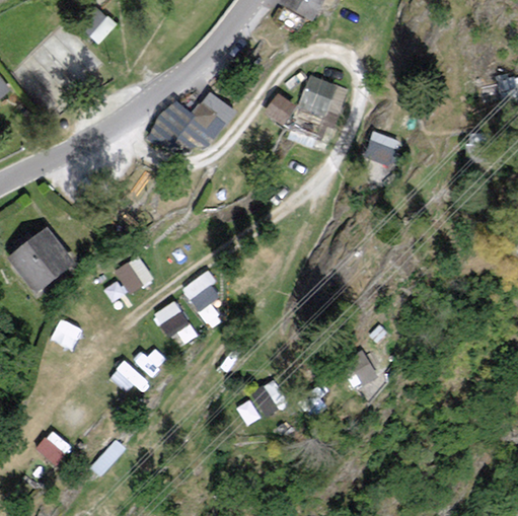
[(289,0),(287,4),(314,19),(324,0),(289,0)]
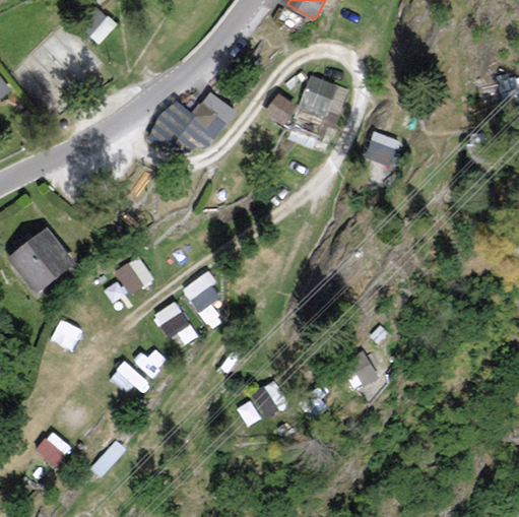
[(347,92),(314,80),(296,127),(323,137),(328,123),(335,126),(347,92)]
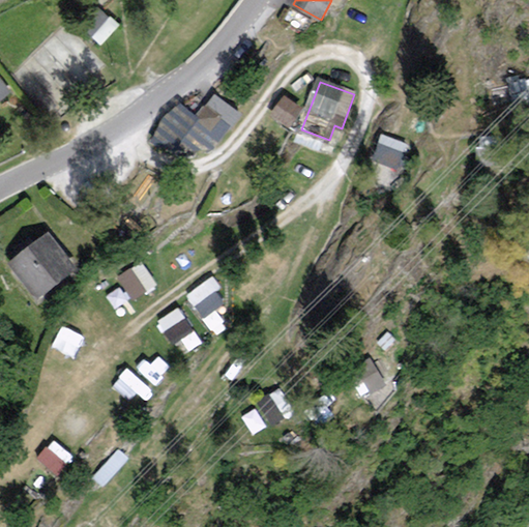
[(302,112),(285,100),(274,115),(292,126),(302,112)]
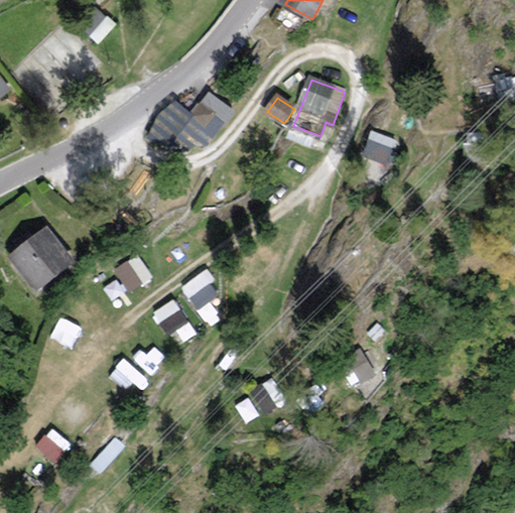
[(194,118),(177,105),(155,133),(179,152),(191,137),(204,147),(230,115),(219,106),(211,99),(194,118)]
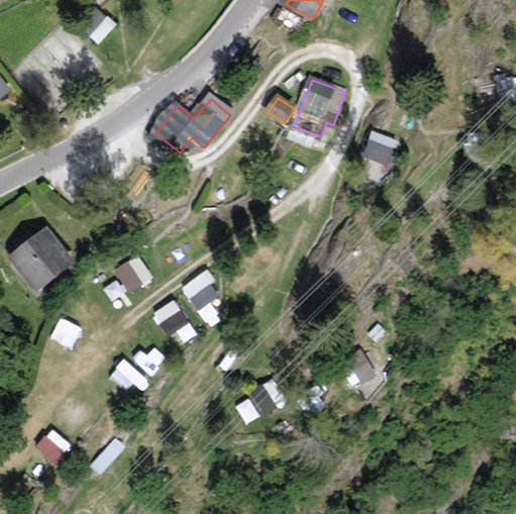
[(374,130),(365,153),(390,164),(399,139),(374,130)]
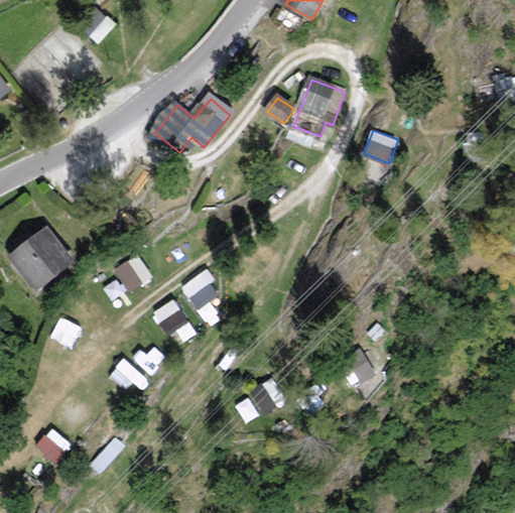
[(14,259),(36,289),(71,264),(48,234),(14,259)]
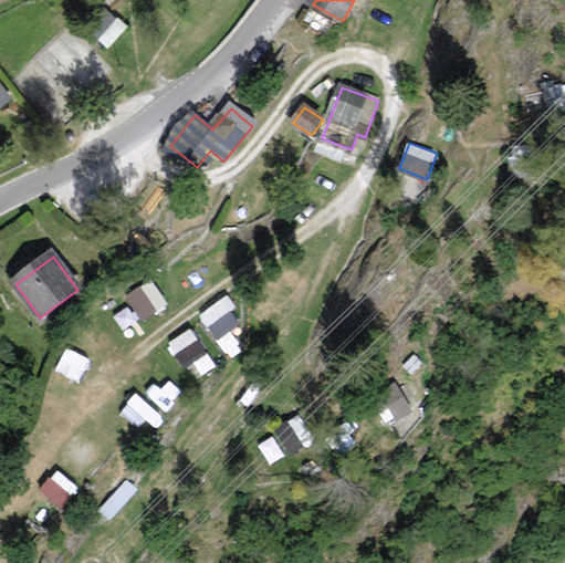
[(152,279),(127,294),(145,322),(169,306),(152,279)]
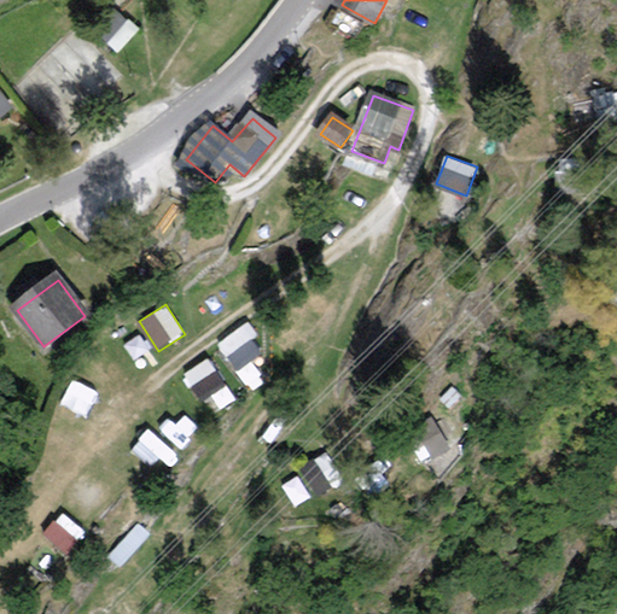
[(246,322),(221,339),(239,367),(266,350),(246,322)]
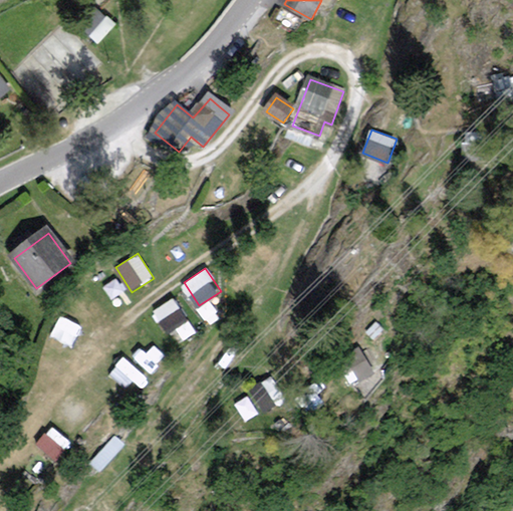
[(174,343),(195,331),(176,297),(155,308),(174,343)]
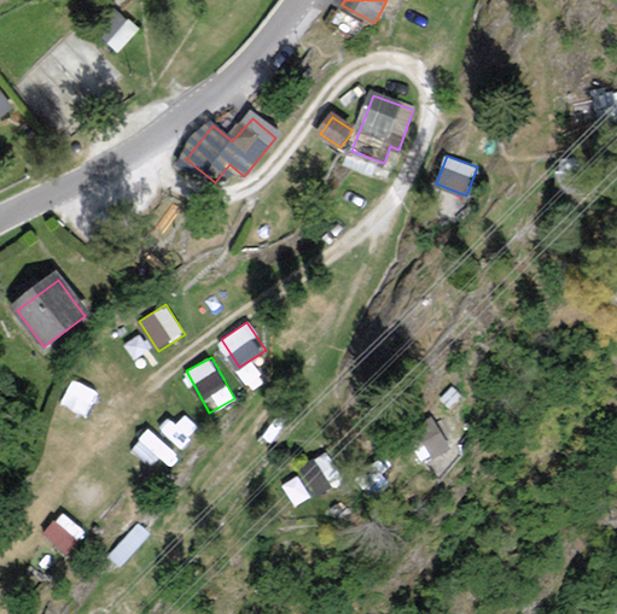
[(58,515),(46,536),(71,550),(83,530),(58,515)]
